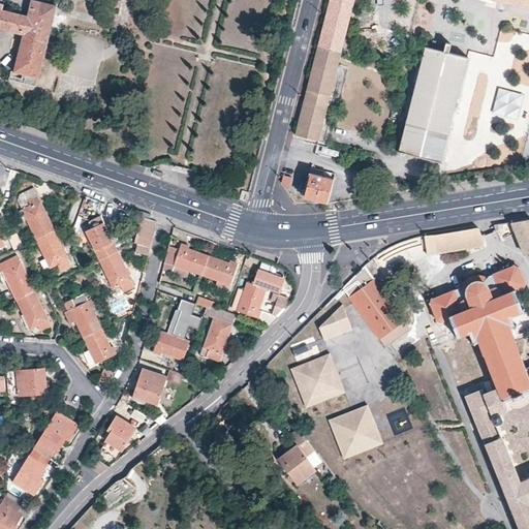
[(0,27),(23,33),(20,50),(13,71),(39,78),(57,4),(37,0),(31,0),(27,16),(0,8),(0,27)]
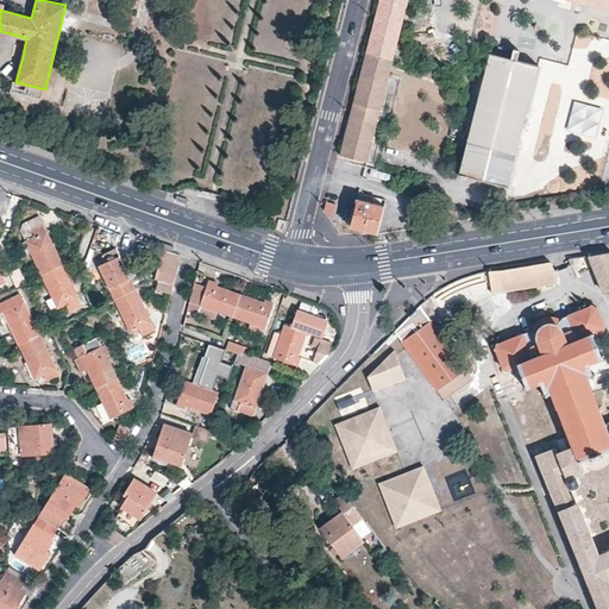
[(365,162),(405,0),(377,0),(364,54),(339,155),(365,162)]
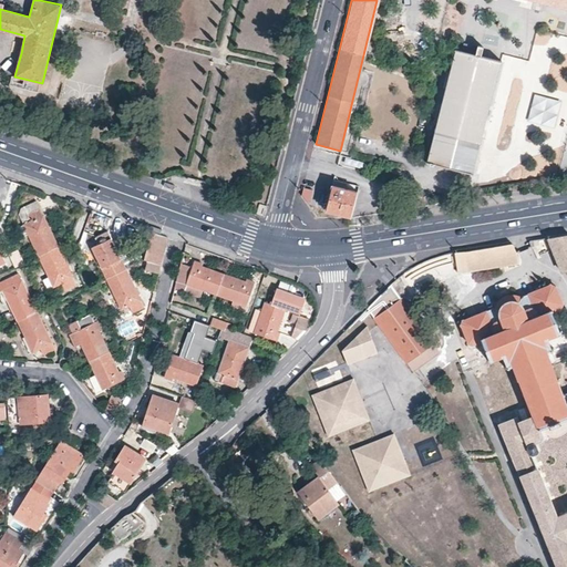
[(566,0),(528,0),(566,10),(566,0)]
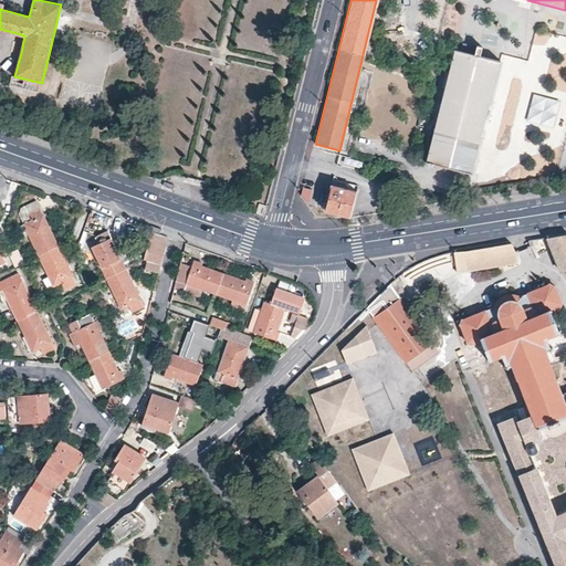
[(469,174),(495,61),(453,49),(426,163),(469,174)]
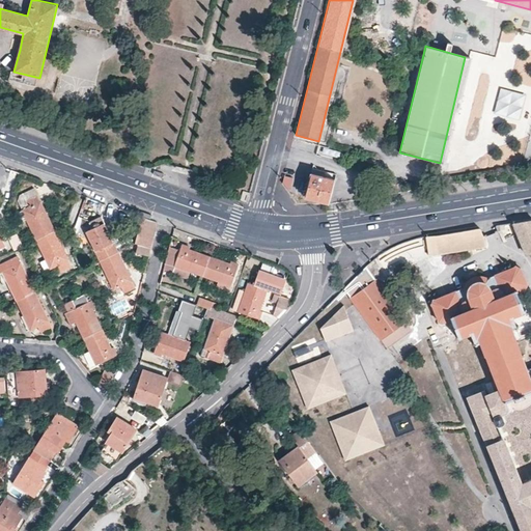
[(521,117),(525,91),(499,88),(496,114),(521,117)]
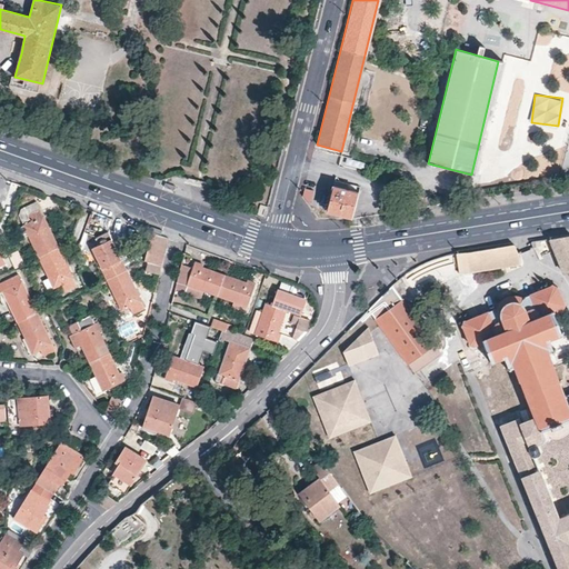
[(350,217),(356,192),(332,186),(326,210),(350,217)]
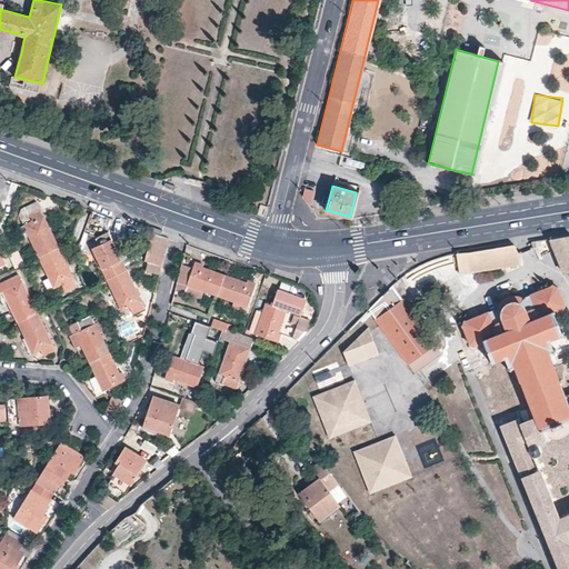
[(40,257),(60,247),(38,202),(23,210),(20,216),(26,226),(30,236),(40,257)]
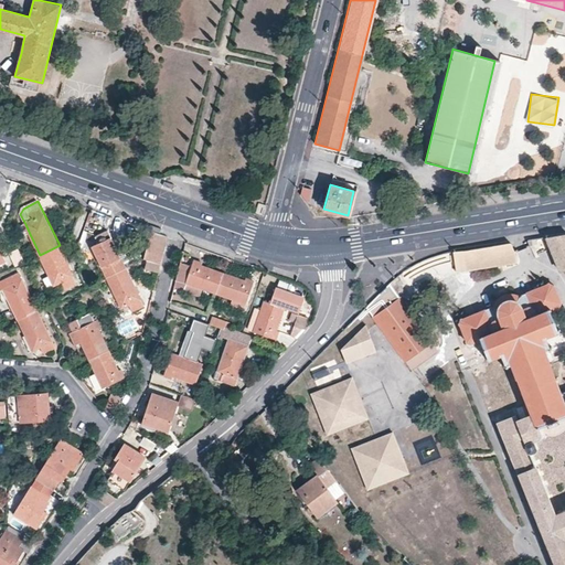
[(263,216),(266,204),(257,202),(254,213),(263,216)]
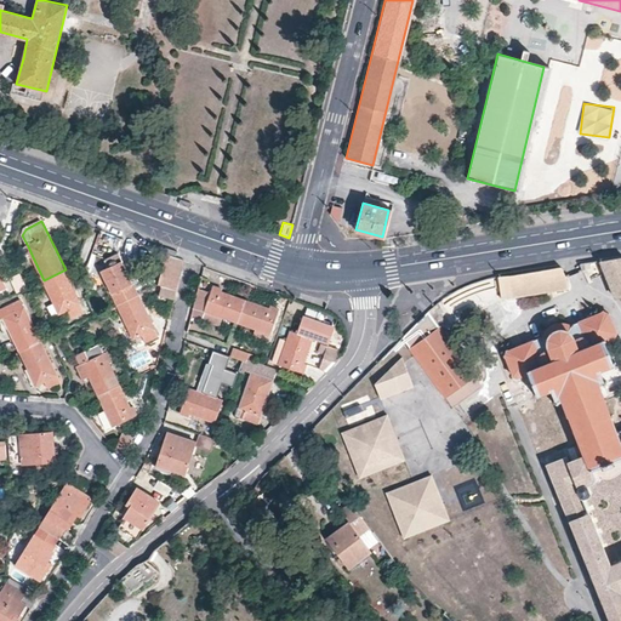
[(28,260),(33,257),(28,246),(22,249),(28,260)]
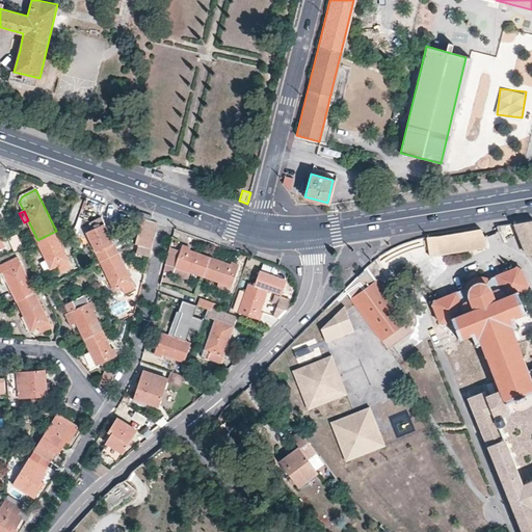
[(87,232),(101,261),(120,253),(102,217),(90,222),(94,229),(87,232)]
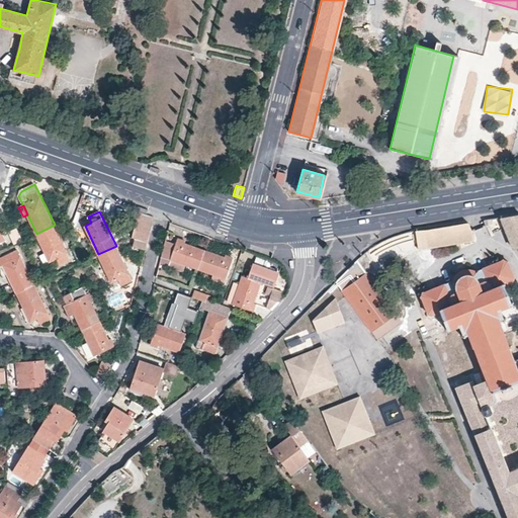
[(136,238),(148,241),(154,217),(140,211),(133,238),(136,238)]
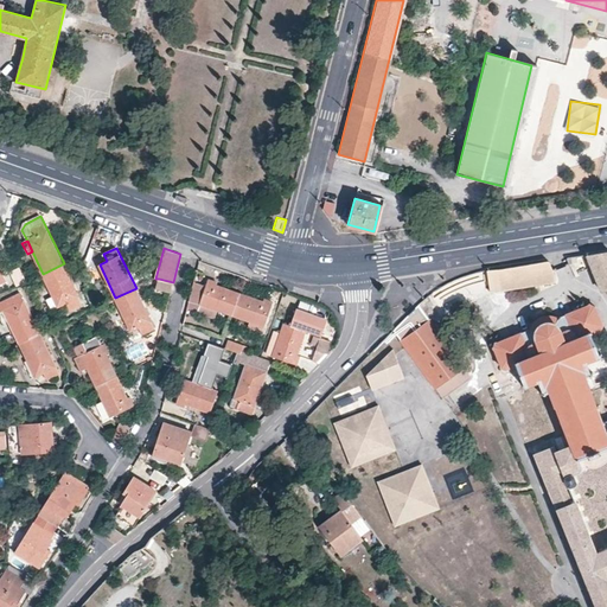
[(606,250),(588,254),(602,289),(606,287),(606,250)]
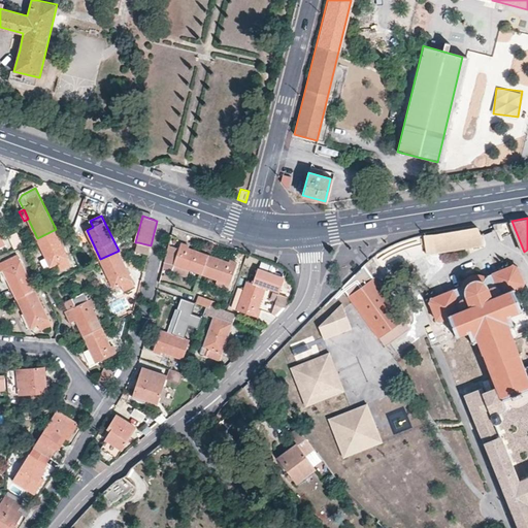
[(484,244),(481,235),(479,227),(477,226),(425,234),(428,254),(484,244)]
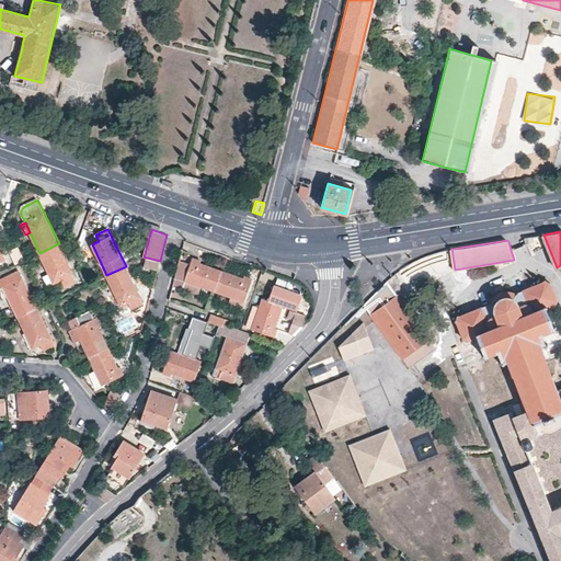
[(59,243),(39,253),(50,274),(55,284),(63,281),(66,286),(77,281),(59,243)]
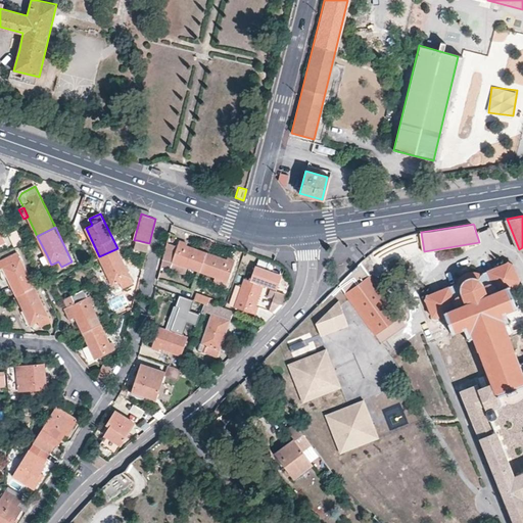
[(17,231),(9,235),(15,246),(24,242),(17,231)]
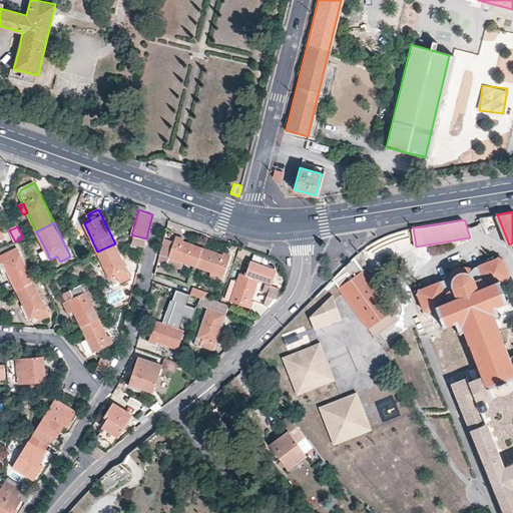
[(146,238),(134,235),(132,243),(133,244),(144,247),(146,238)]
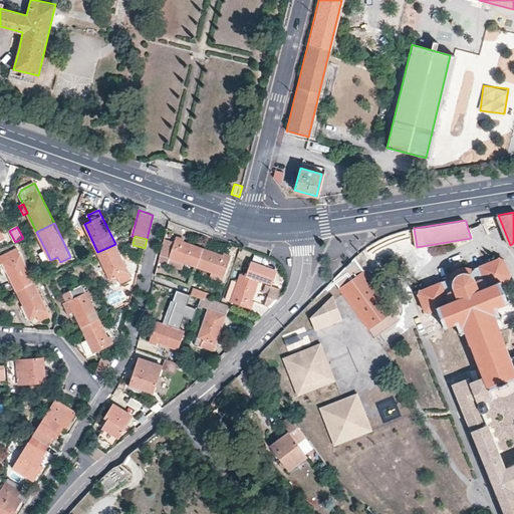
[(160,260),(180,268),(182,261),(197,266),(203,249),(184,242),(185,239),(176,236),(174,244),(164,241),(162,250),(160,260)]
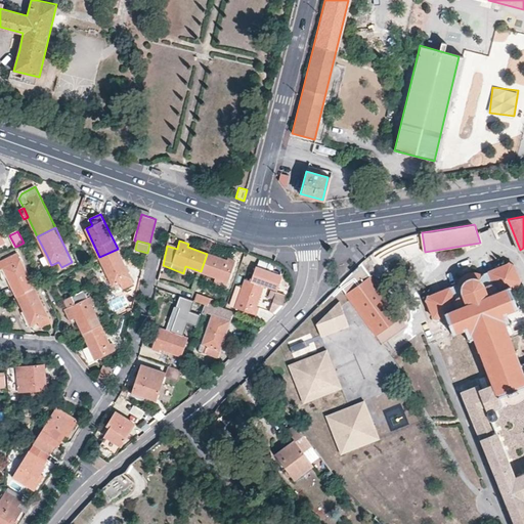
[(88,263),(80,247),(72,250),(80,267),(88,263)]
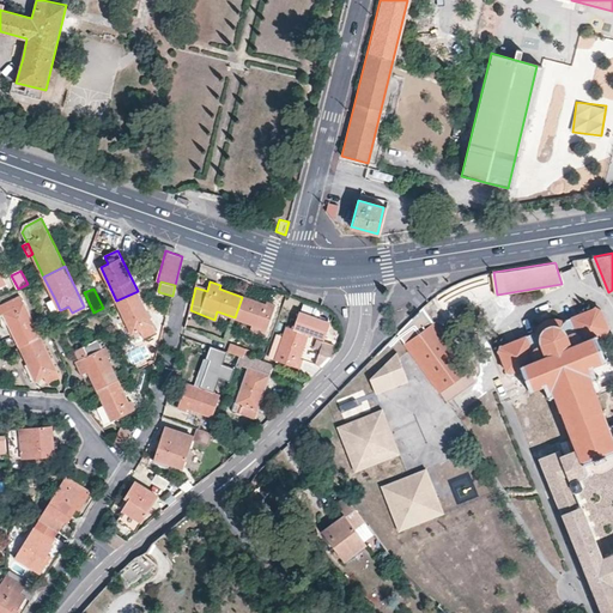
[(138,291),(116,301),(133,334),(141,331),(144,338),(157,332),(138,291)]
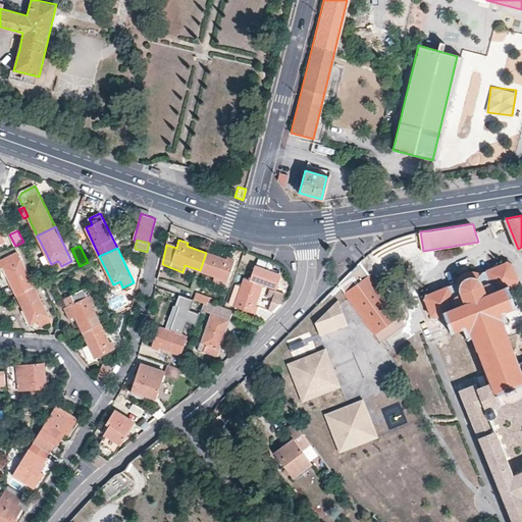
[(226,260),(206,253),(200,270),(220,277),(218,282),(225,285),(235,260),(227,257),(226,260)]
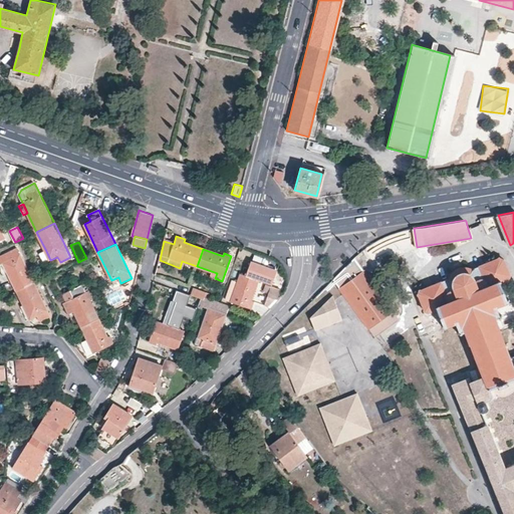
[(0,266),(4,265),(17,292),(34,283),(18,250),(0,257),(0,266)]
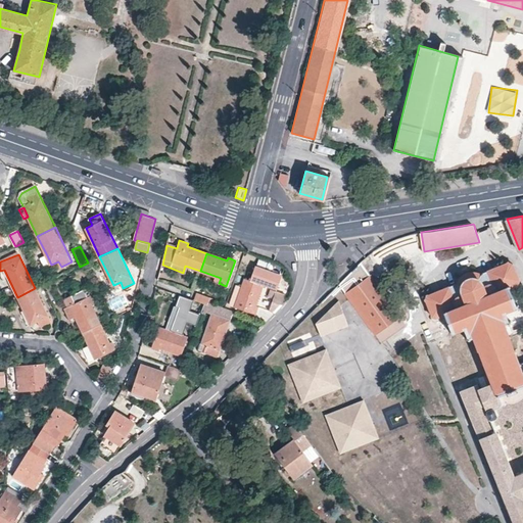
[(51,265),(47,255),(42,258),(47,268),(51,266),(51,265)]
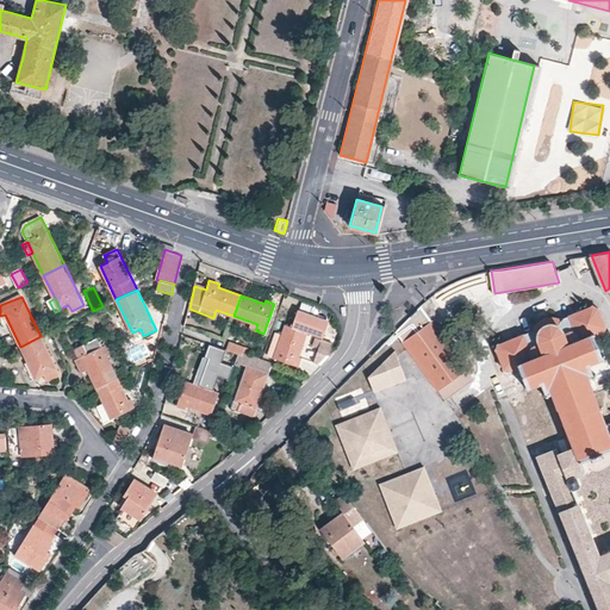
[(549,396),(555,393),(577,447),(560,454),(558,448),(539,456),(599,609),(609,609),(609,434),(587,380),(593,377),(587,363),(605,358),(604,354),(609,352),(609,343),(605,330),(607,325),(598,306),(592,305),(561,318),(556,317),(552,317),(547,318),(542,319),(536,324),(533,331),(499,344),(498,349),(506,368),(511,371),(520,367),(528,386),(543,380),(549,396)]
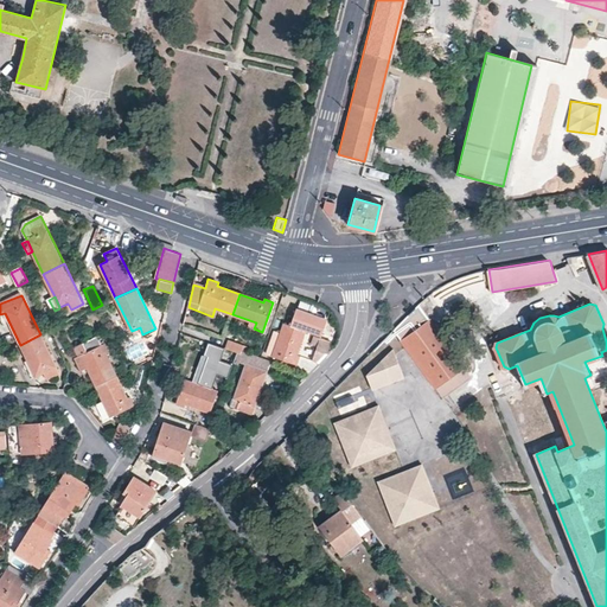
[(275,356),(298,363),(301,355),(298,353),(306,330),(318,333),(324,318),(296,308),(291,324),(287,323),(275,356)]
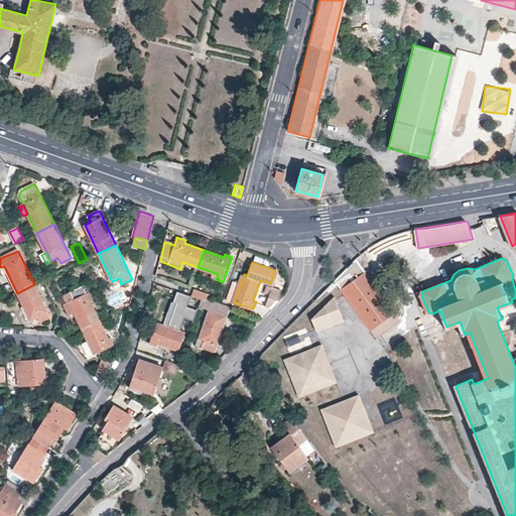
[(397,312),(367,273),(343,290),(373,332),(382,325),(386,330),(393,326),(388,319),(397,312)]
